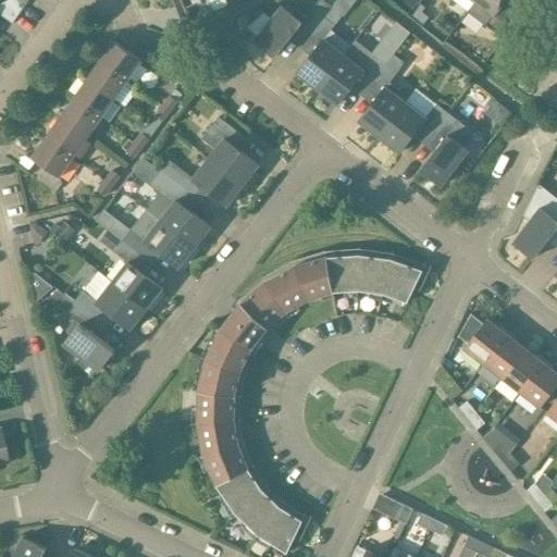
[(15,0),(21,9),(26,0),(15,0)]
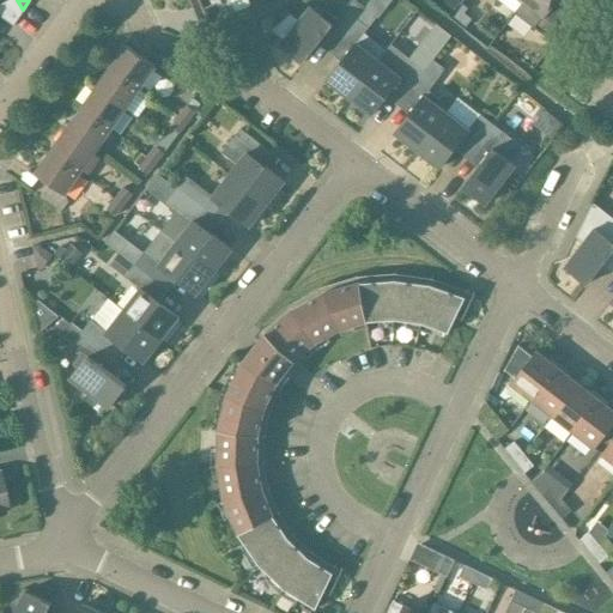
[(190,0),(201,26),(236,13),(230,0),(190,0)]
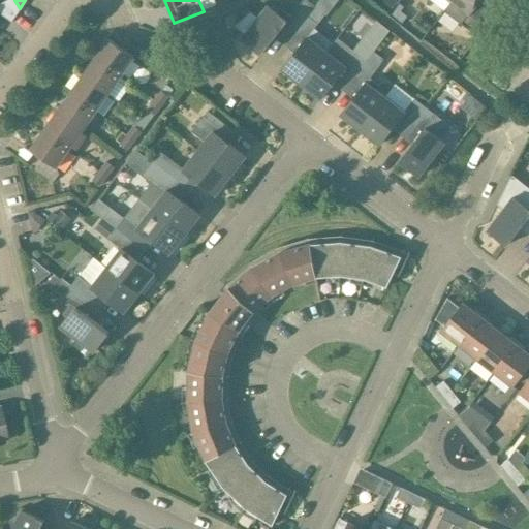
[(235,25),(245,33),(242,38),(261,53),(281,28),(291,35),(307,16),(314,5),(307,0),(302,0),(289,16),(279,7),(276,12),(267,5),(257,17),(250,11),(235,25)]
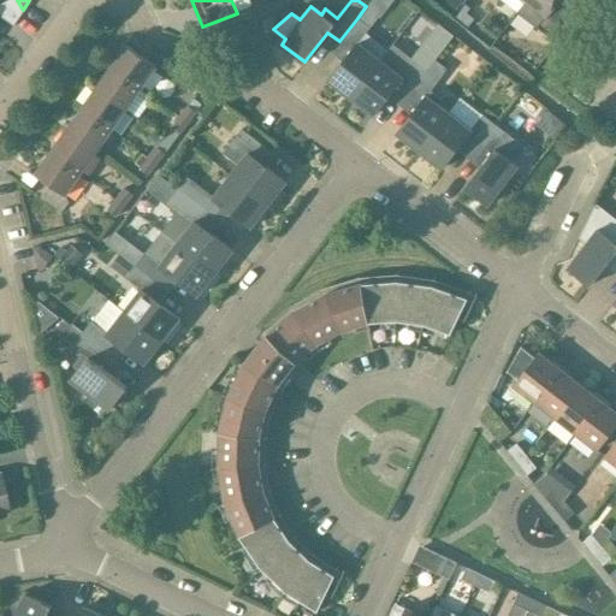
[(557,3),(560,0),(527,0),(526,4),(525,3),(517,12),(549,35),(567,10),(557,3)]
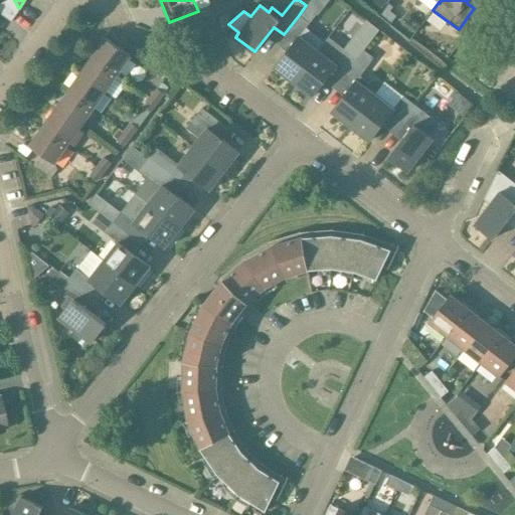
[(275,66),(293,81),(318,49),(318,50),(324,42),(305,28),(309,23),(299,15),(284,34),(293,42),(275,66)]
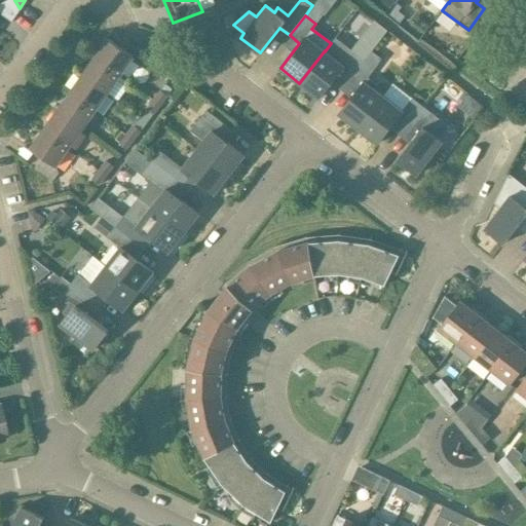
[(331,43),(325,51),(325,50),(299,83),(318,98),(338,73),(348,80),(364,61),(364,60),(353,52),(354,51),(336,37),(331,43)]
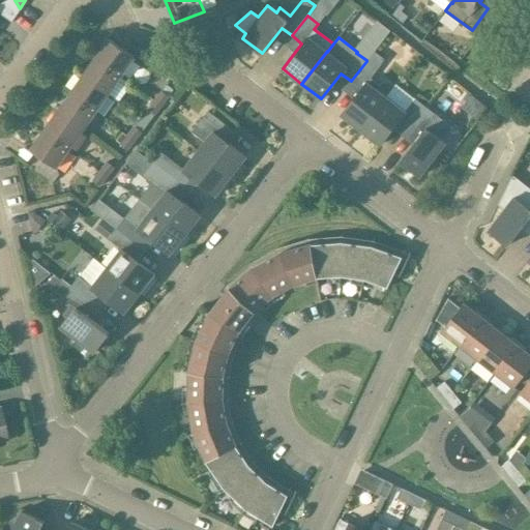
[(95,58),(121,77),(135,58),(109,39),(95,58)]
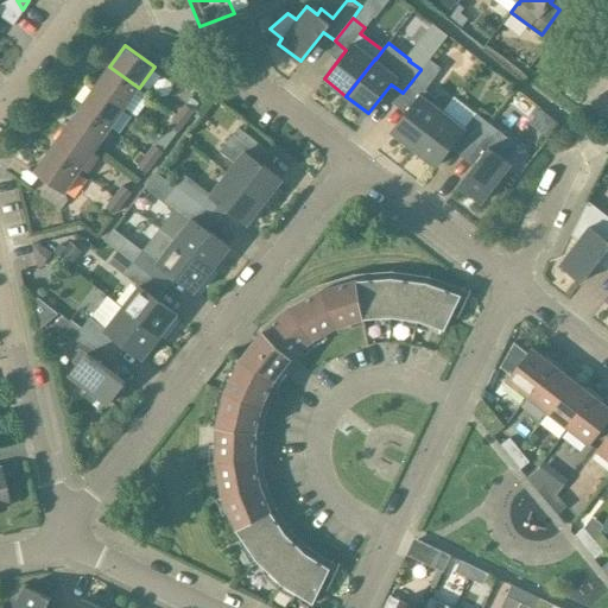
[(413,149),(443,111),(432,103),(437,97),(425,89),(441,68),(429,58),(420,69),(420,70),(403,93),(413,102),(391,131),(413,149)]
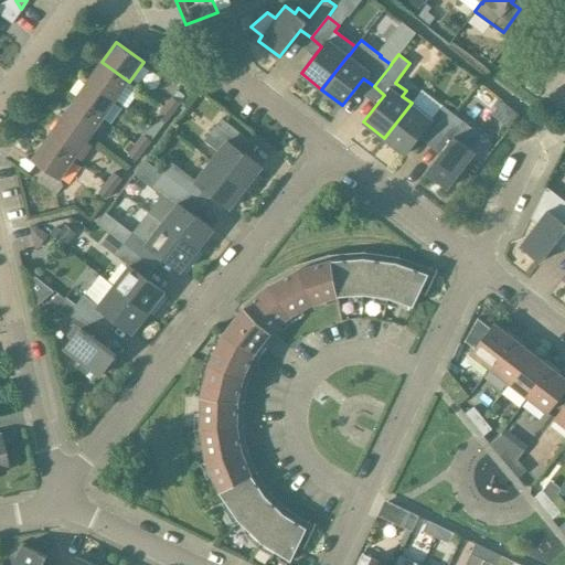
[(88,82),(116,100),(129,82),(102,62),(88,82)]
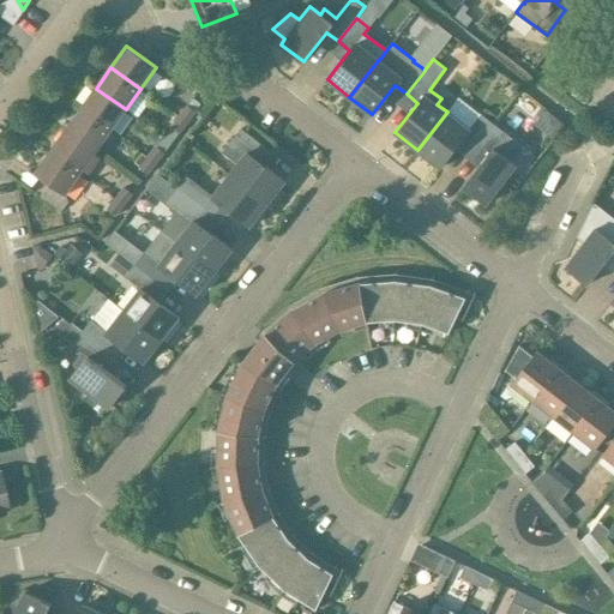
[(80,109),(110,131),(126,109),(96,89),(80,109)]
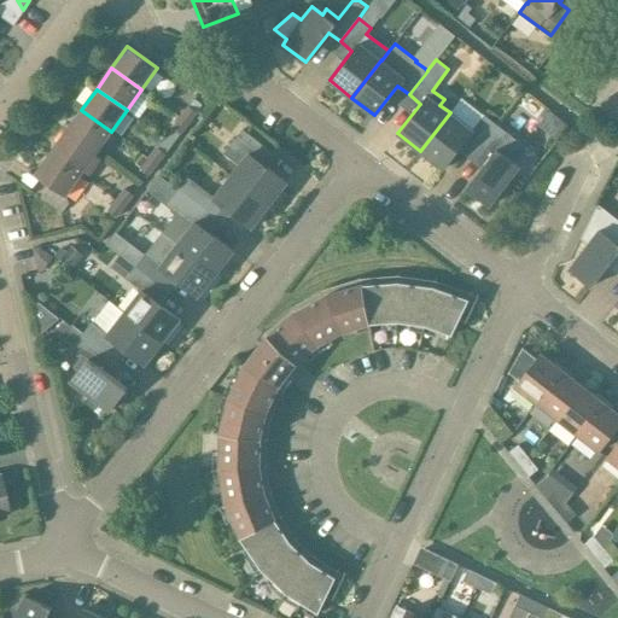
[(188,105),(187,105),(179,116),(190,123),(198,112),(203,105),(193,99),(188,105)]
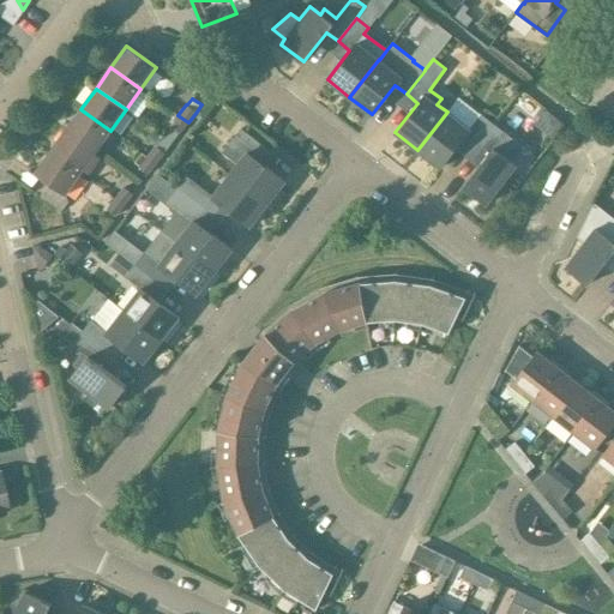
[(66,131),(96,152),(110,131),(80,109),(66,131)]
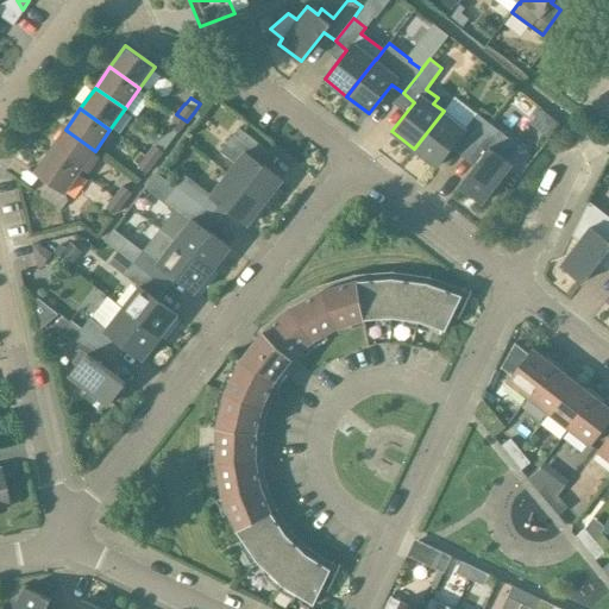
[(444,111),(414,149),(437,165),(459,137),(471,145),(489,121),(477,113),(465,127),(444,111)]
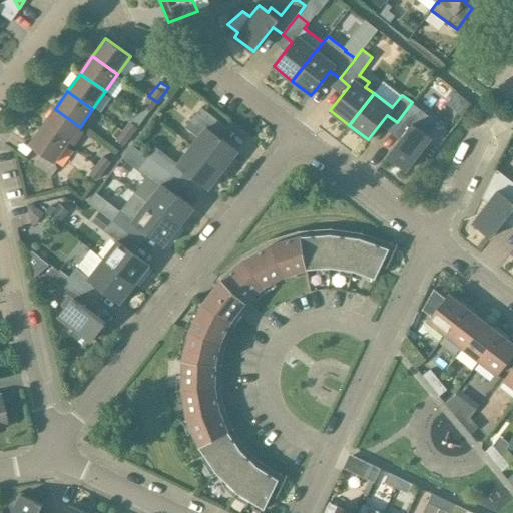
[(142,104),(151,111),(157,102),(148,96),(142,104)]
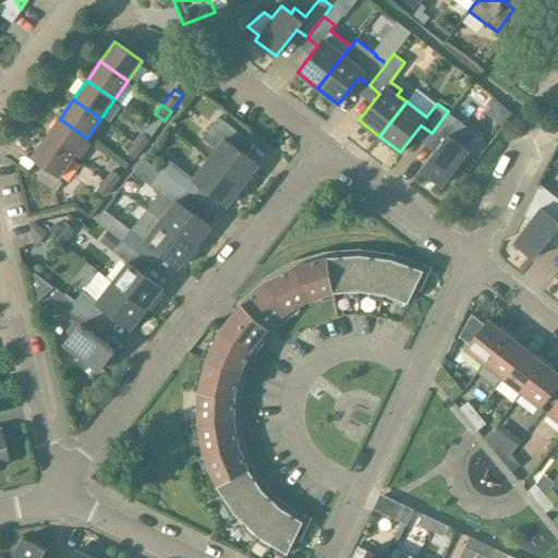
[(459,143),(463,137),(470,129),(448,111),(432,133),(441,142),(421,168),(441,184),(469,149),(459,143)]
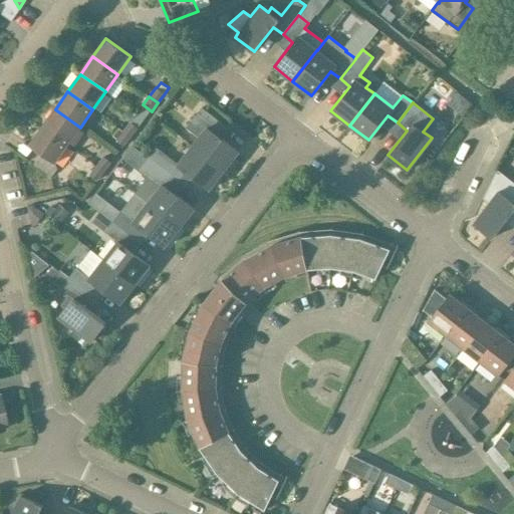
[(201,107),(193,117),(186,126),(199,137),(192,146),(224,171),(238,152),(214,133),(221,122),(201,107)]
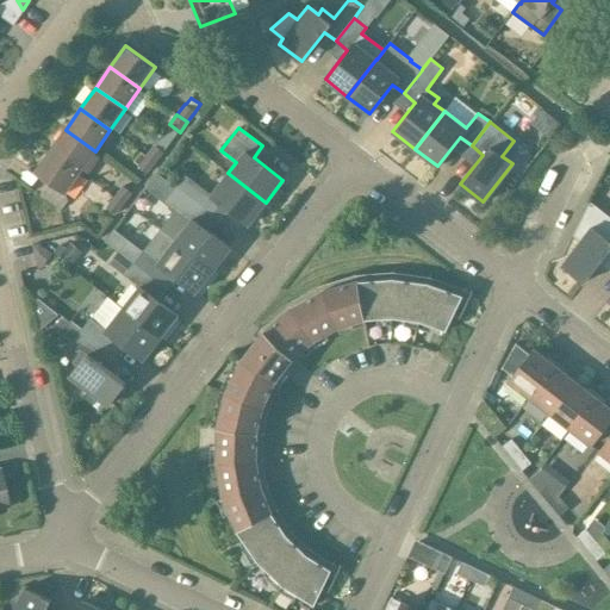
[(50,150),(80,172),(95,151),(66,130),(50,150)]
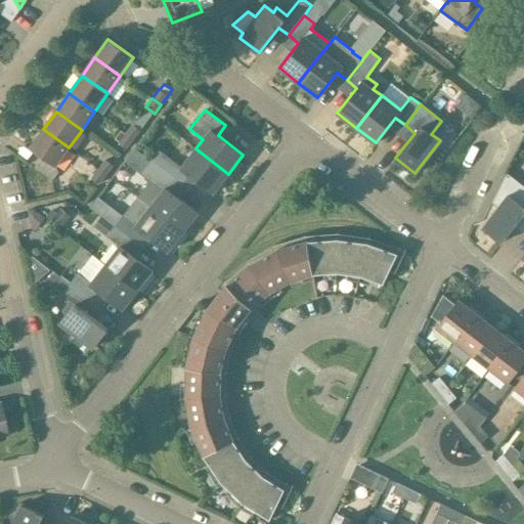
[(140,130),(132,124),(125,133),(133,139),(140,130)]
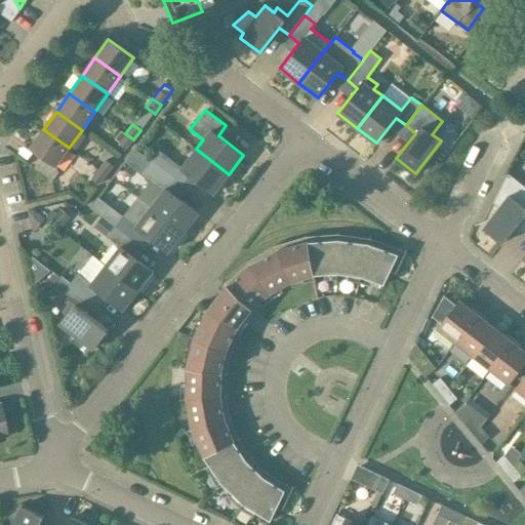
[(69,148),(43,129),(30,149),(55,167),(69,148)]
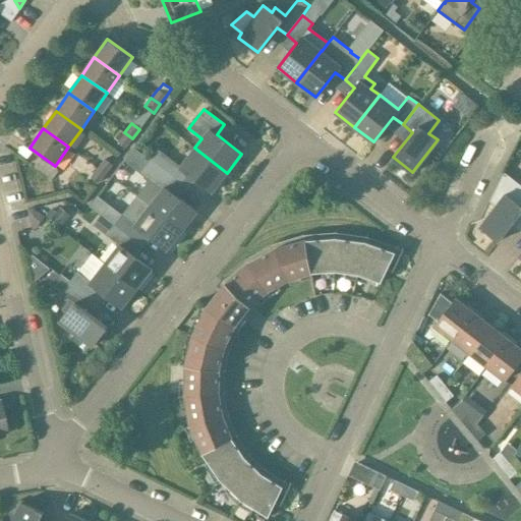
[(117,141),(126,148),(132,138),(124,132),(117,141)]
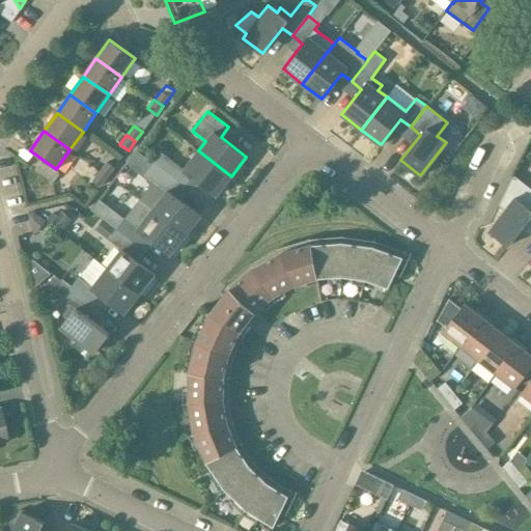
[(152,163),(183,186),(191,175),(216,195),(231,176),(198,150),(184,169),(161,151),(152,163)]
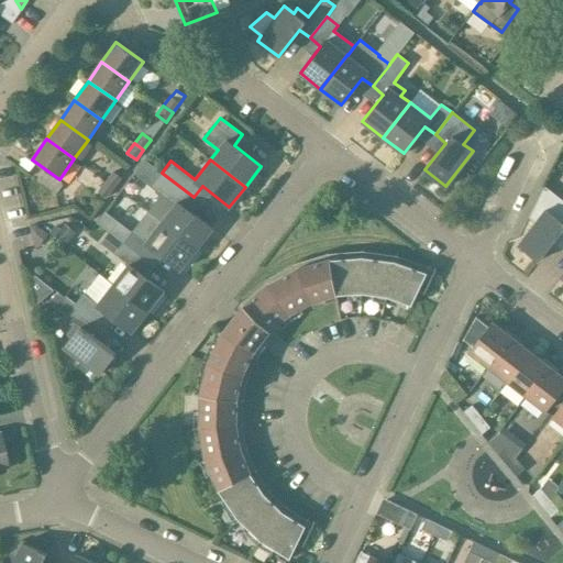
[(45,168),(37,180),(55,192),(62,185),(59,179),(45,168)]
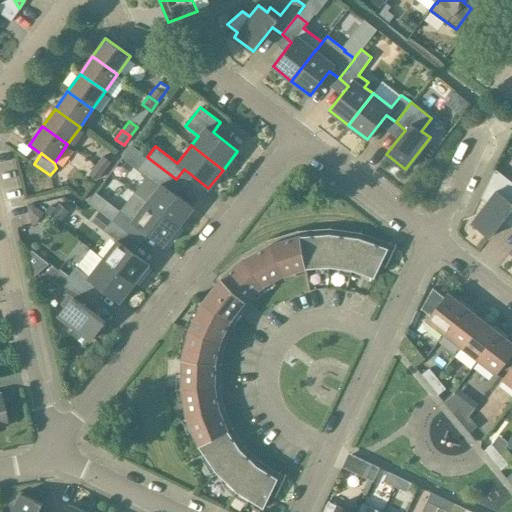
[(111,161),(103,155),(96,165),(104,170),(111,161)]
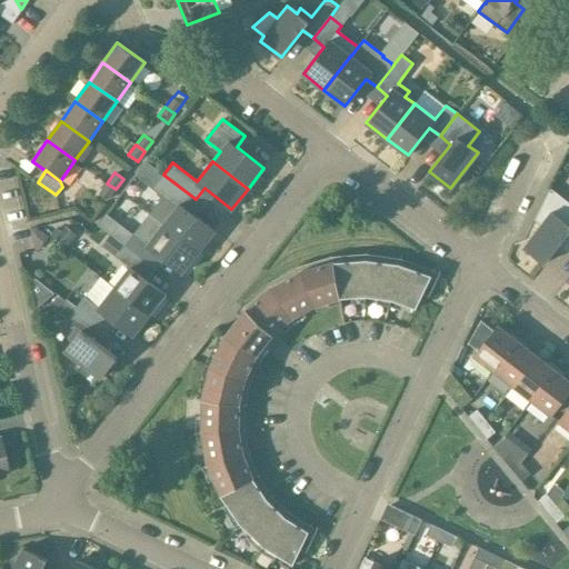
[(162,197),(149,213),(163,225),(199,251),(215,231),(188,210),(196,199),(163,175),(152,188),(162,197)]
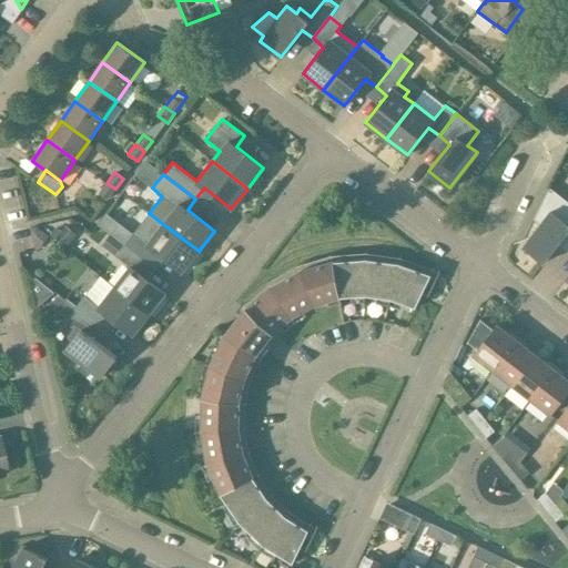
[(99,193),(108,200),(115,189),(107,183),(99,193)]
